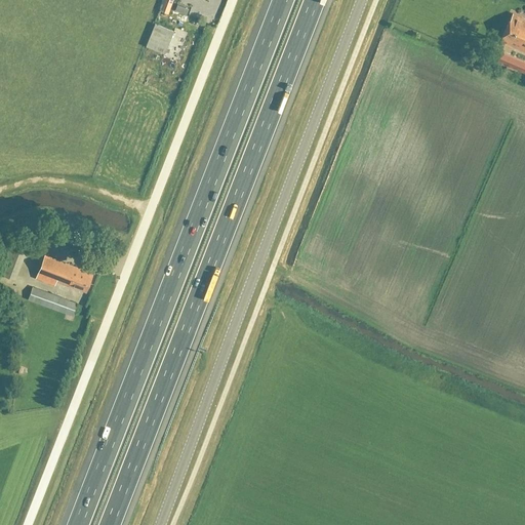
[(524,52),(524,19),(513,14),(499,42),(524,52)]
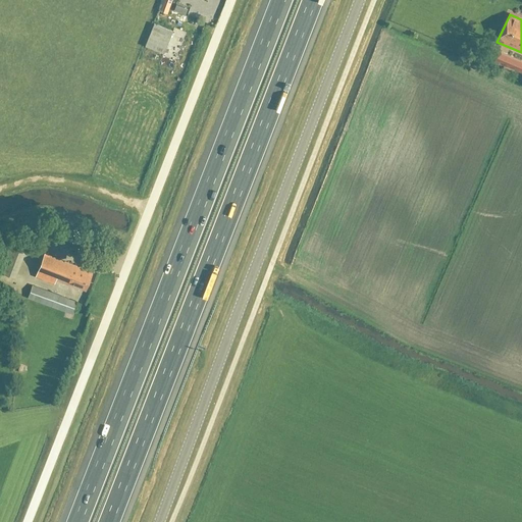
[(153,24),(145,46),(163,53),(171,32),(153,24)]
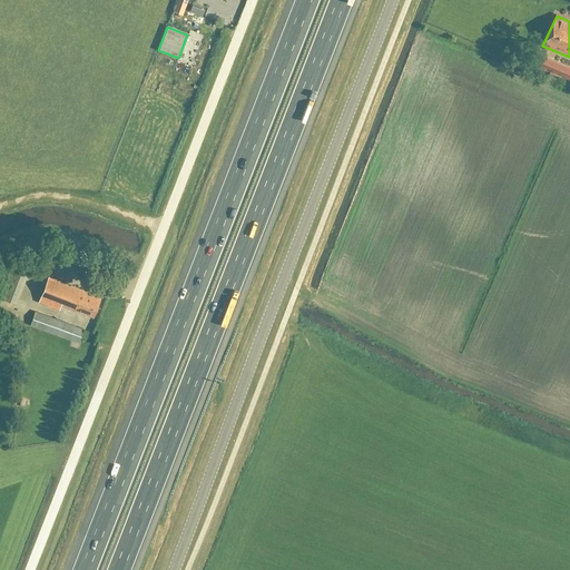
[(568,68),(552,61),(548,71),(563,79),(568,69),(568,68)]
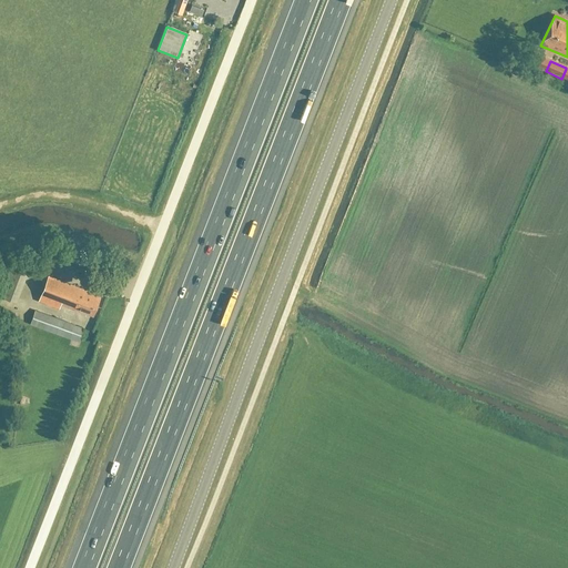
[(100,298),(87,293),(87,292),(48,277),(38,302),(58,310),(59,305),(79,313),(79,312),(92,316),(100,298)]
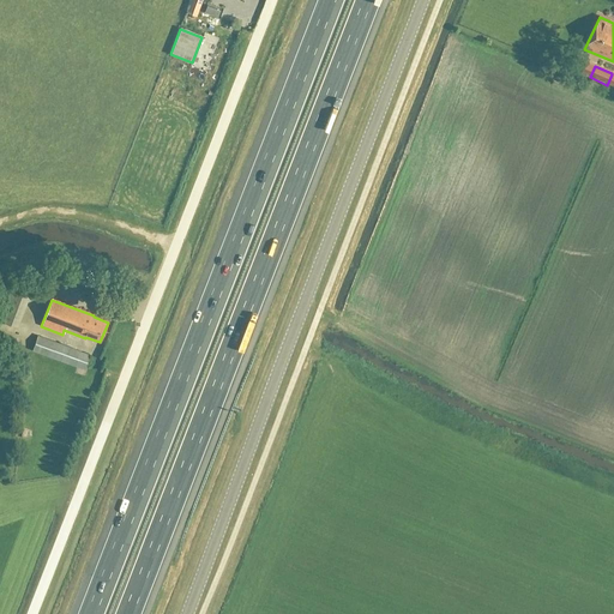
[(80,353),(38,337),(34,350),(76,366),(80,353)]
